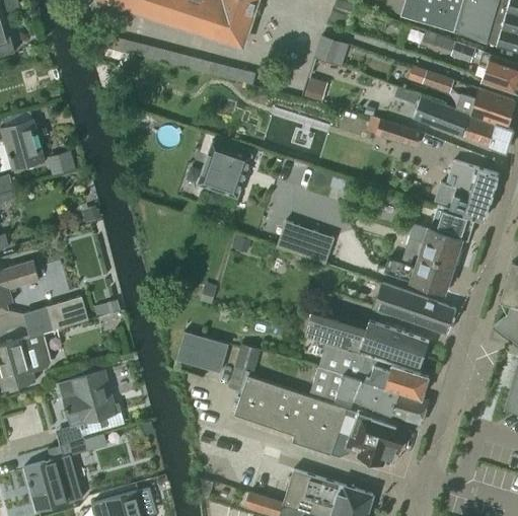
[(104,0),(242,46),(257,0),(104,0)]
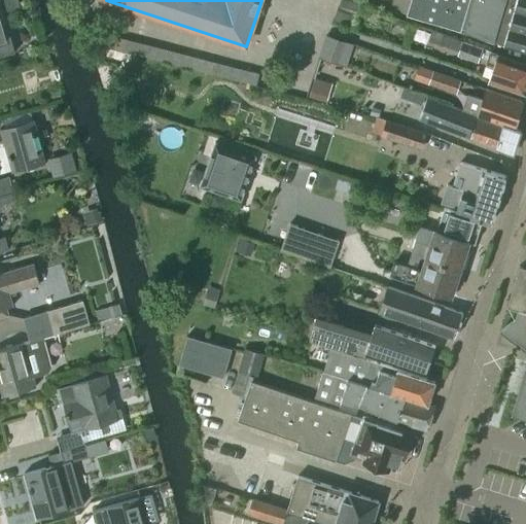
[(342,0),(334,25),(354,31),(361,8),(342,0)]
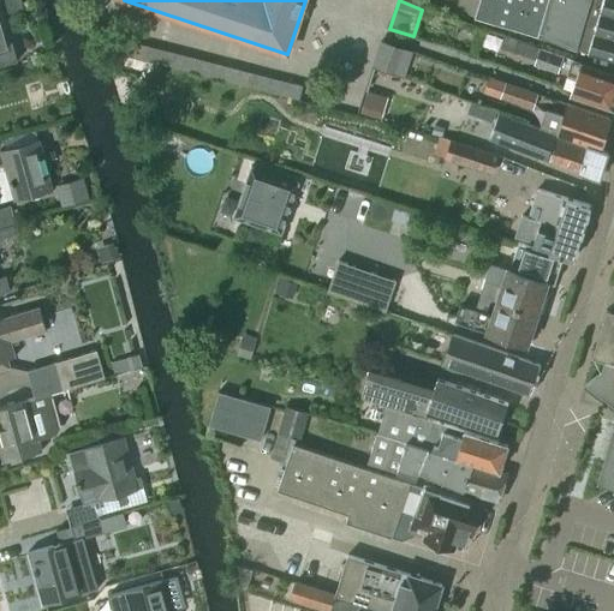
[(481,0),(475,19),(538,37),(542,39),(577,51),(590,0),(481,0)]
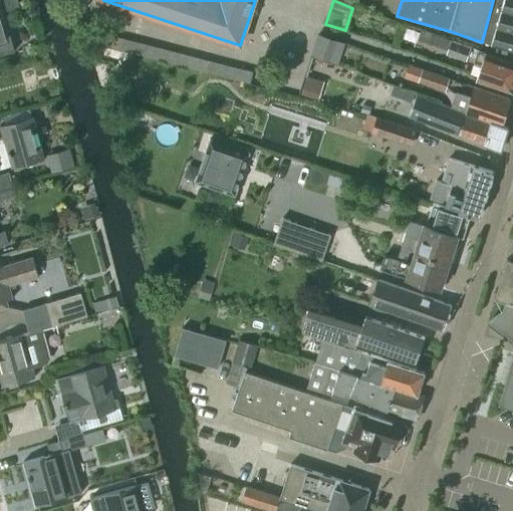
[(512,0),(493,0),(482,42),(512,51),(512,0)]
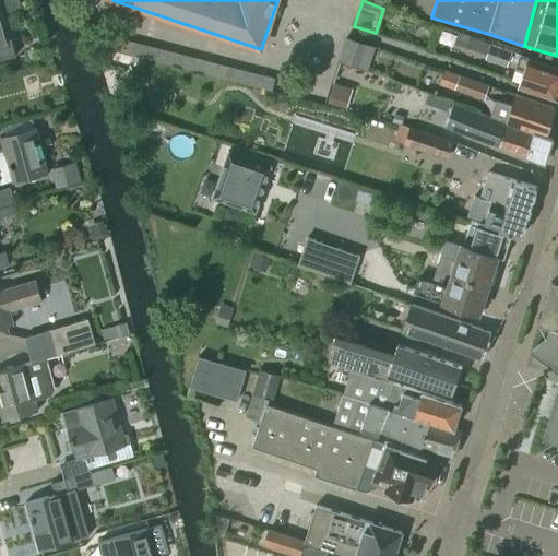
[(0,1),(0,61),(15,58),(3,15),(0,1)]
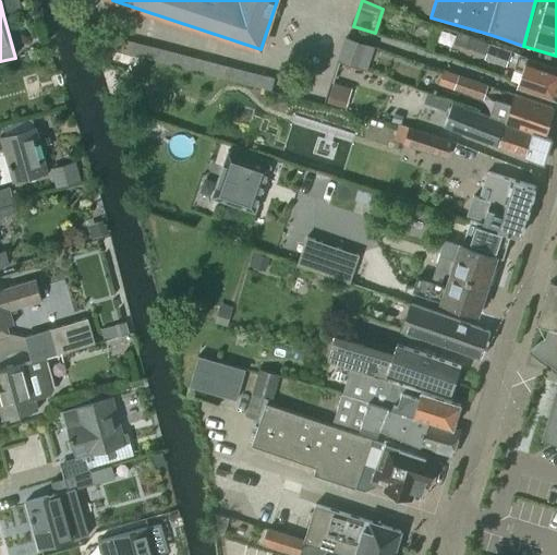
[(556,69),(492,46),(491,47),(460,36),(457,45),(488,56),(486,60),(506,68),(508,61),(518,65),(516,71),(524,73),(519,88),(556,101),(556,69)]
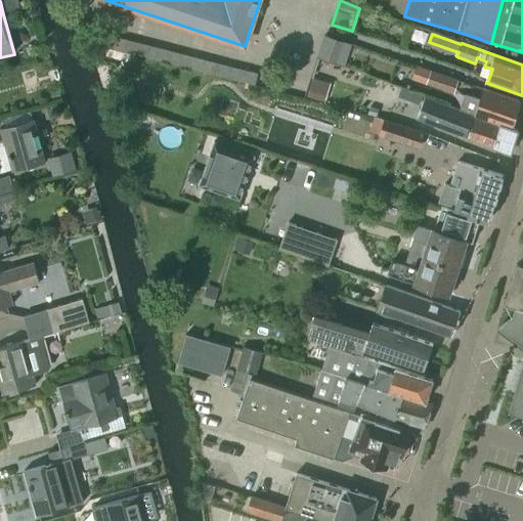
[(324,36),(317,58),(340,66),(347,43),(324,36)]
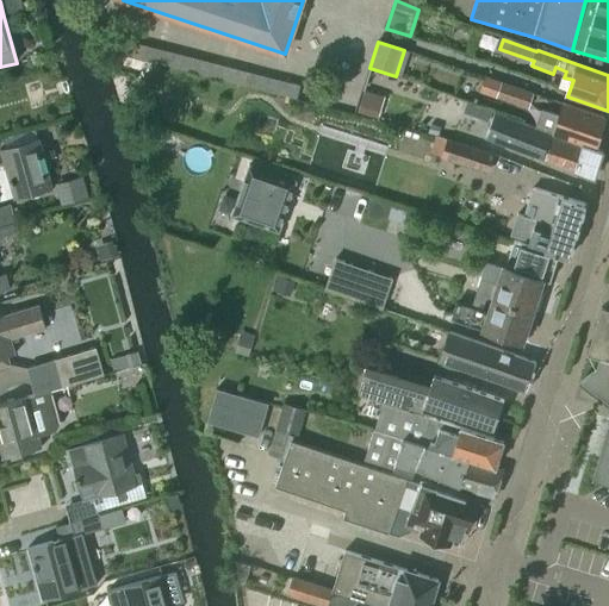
[(528,111),(534,97),(503,86),(497,100),(528,111)]
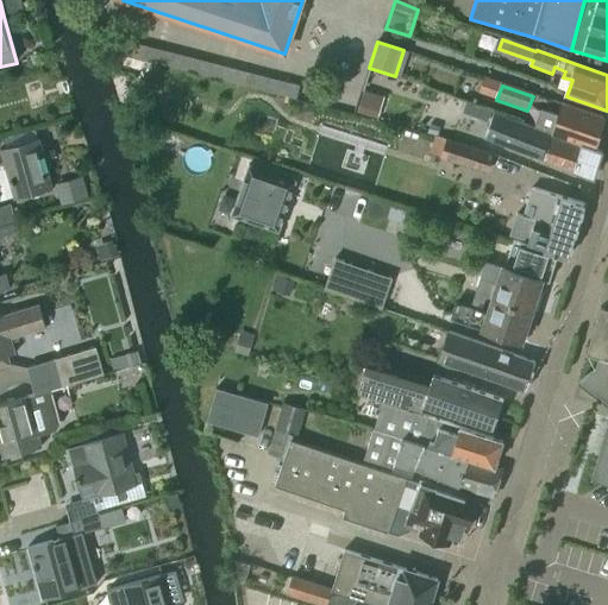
[(364,92),(357,114),(378,120),(386,98),(364,92)]
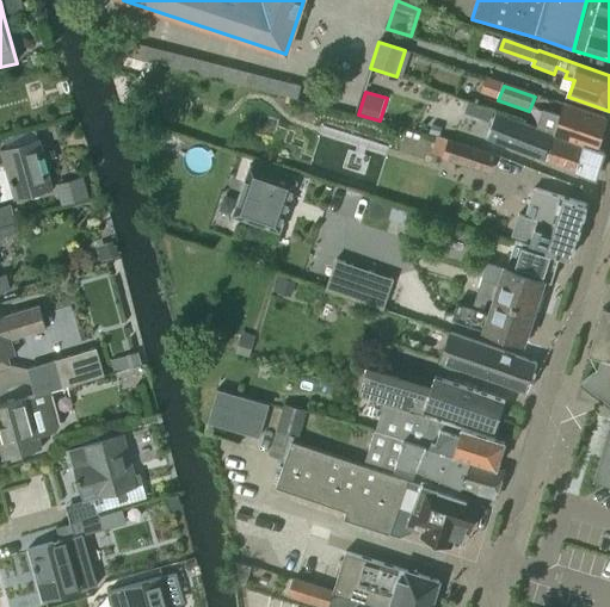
[(536,130),(495,116),(495,113),(469,104),(464,115),(492,124),(486,140),(595,180),(604,154),(597,152),(536,130)]
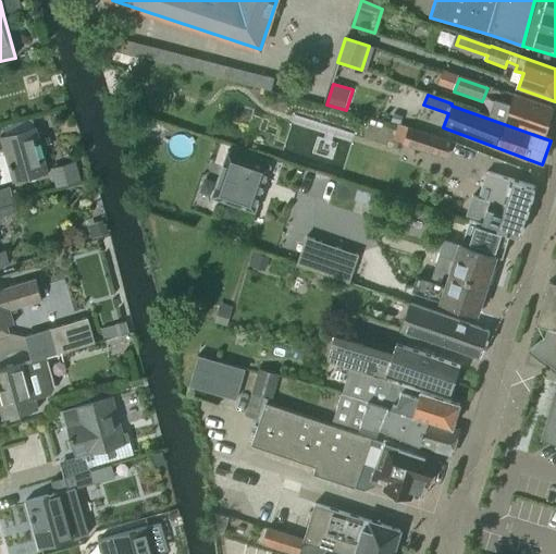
[(494,103),(489,119),(544,138),(554,110),(514,96),(509,109),(504,107),(494,103)]
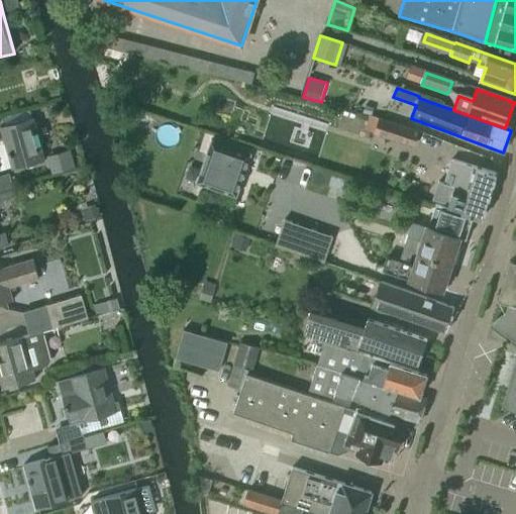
[(13,171),(45,161),(33,118),(1,127),(13,171)]
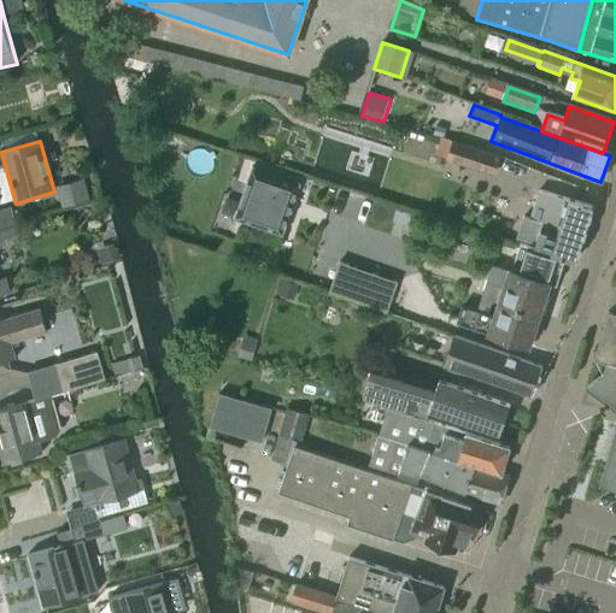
[(469,148),(468,151),(452,146),(447,159),(463,165),(462,168),(493,177),(499,158),(469,148)]
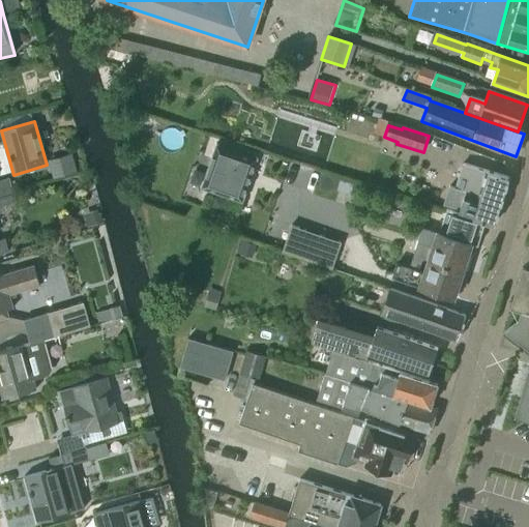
[(217,146),(203,188),(243,202),(258,159),(217,146)]
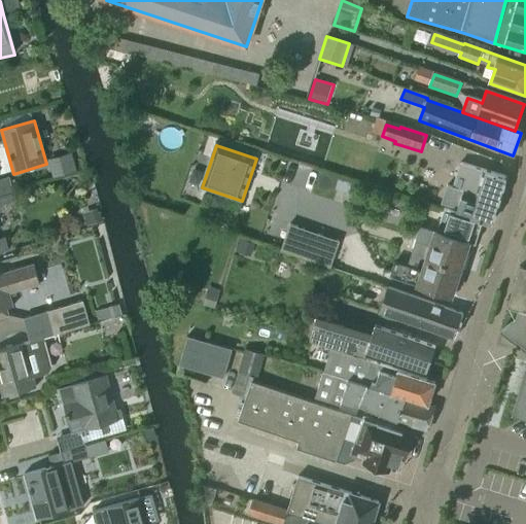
[(48,161),(54,179),(77,172),(72,153),(48,161)]
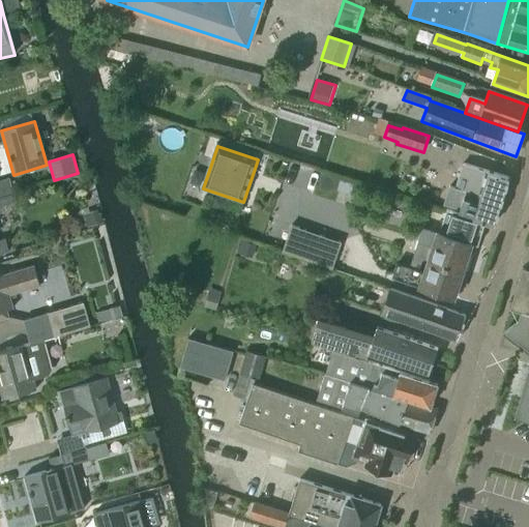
[(460,214),(480,221),(486,223),(487,223),(494,225),(508,179),(463,165),(456,189),(449,187),(444,205),(461,210),(460,214)]
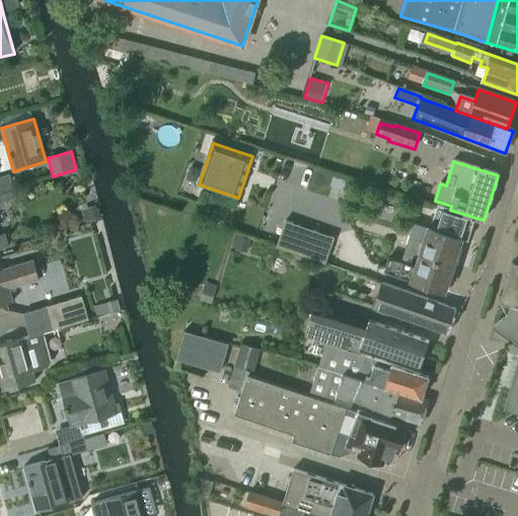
[(0,190),(13,187),(9,175),(0,177),(0,190)]
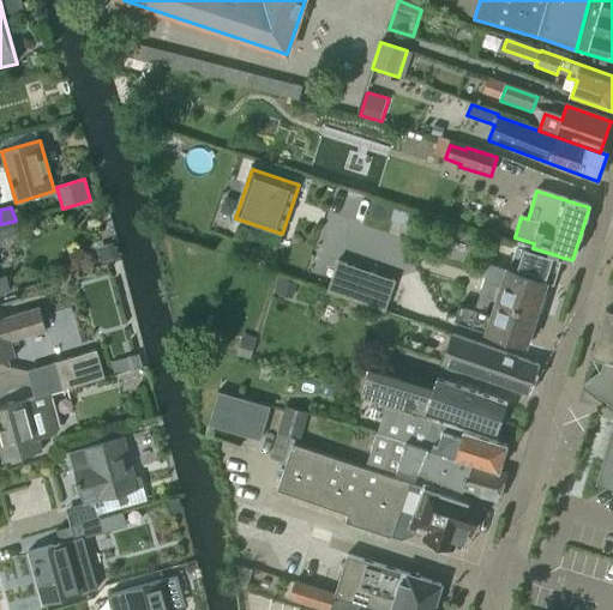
[(396,209),(392,222),(408,227),(412,213),(396,209)]
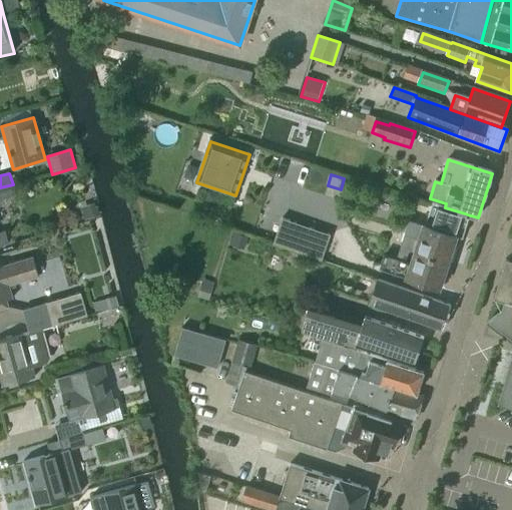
[(13,184),(0,187),(0,200),(16,196),(13,184)]
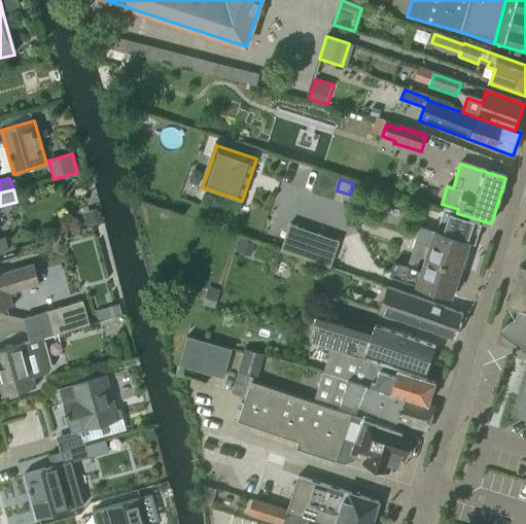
[(99,208),(83,213),(88,226),(103,221),(99,208)]
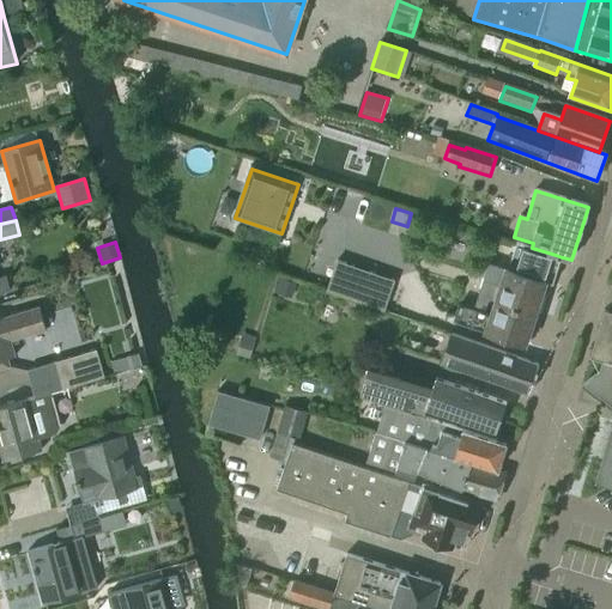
[(517,243),(509,270),(547,282),(552,284),(558,269),(559,269),(563,257),(562,257),(556,255),(532,248),(517,243)]
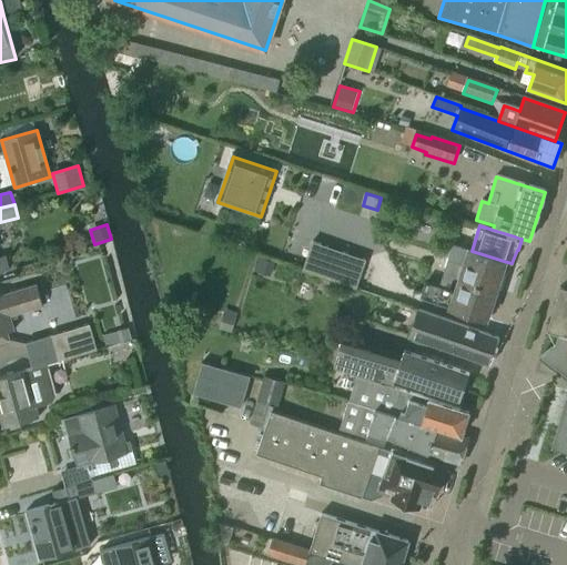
[(303,269),(336,281),(356,288),(366,261),(313,242),(303,269)]
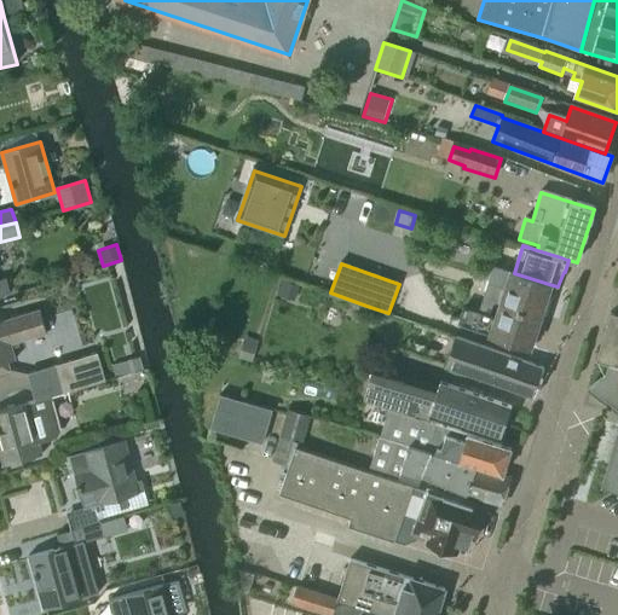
[(489,284),(484,299),(542,317),(553,285),(514,273),(494,267),(489,284)]
